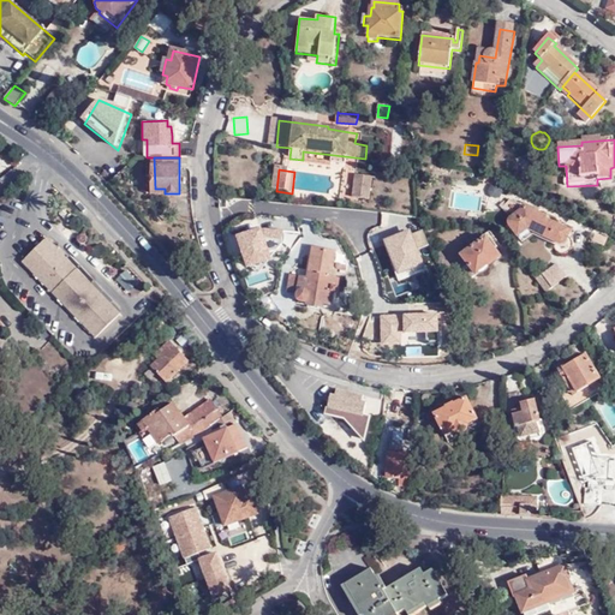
[(357,199),(376,202),(378,181),(359,179),(357,199)]
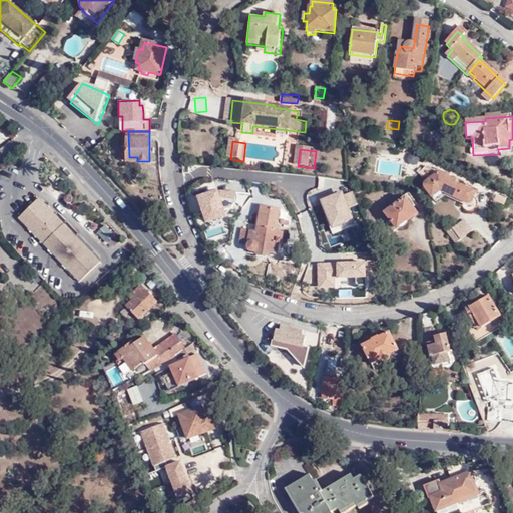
[(426,185),(425,189),(431,198),(440,193),(466,202),(468,203),(470,203),(472,202),(473,201),(476,193),(456,184),(457,182),(450,178),(451,176),(439,170),(438,173),(426,185)]
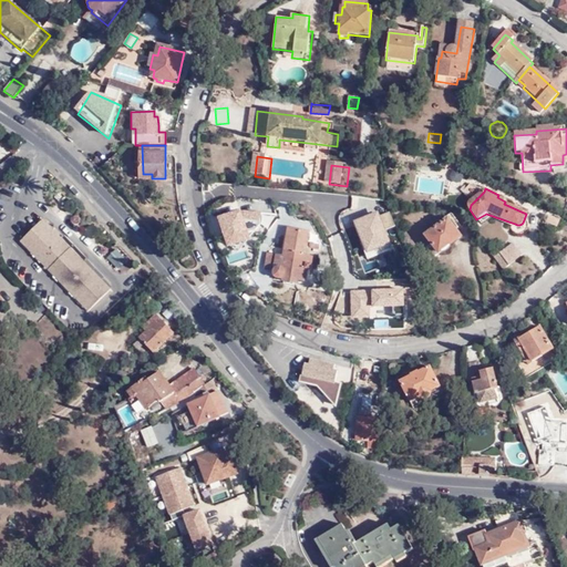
[(235,263),(250,258),(245,241),(249,240),(247,232),(263,226),(257,208),(220,219),(235,263)]
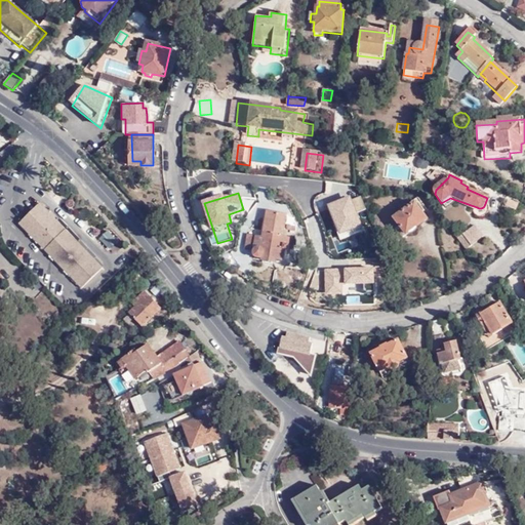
[(103,268),(40,202),(18,223),(81,288),(103,268)]
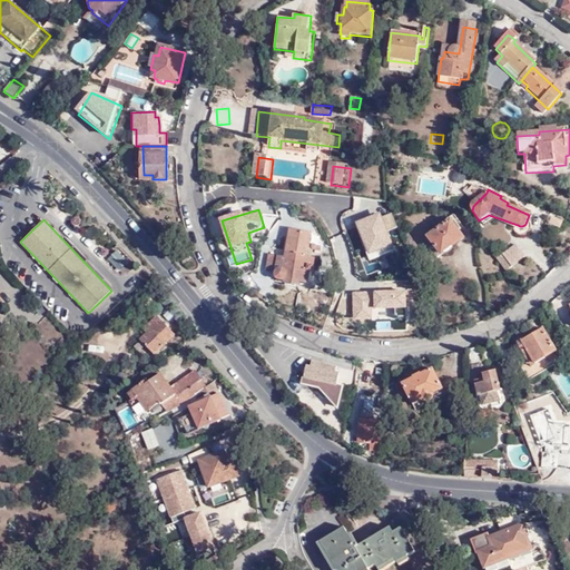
[(428,238),(435,247),(442,255),(464,239),(449,222),(428,238)]
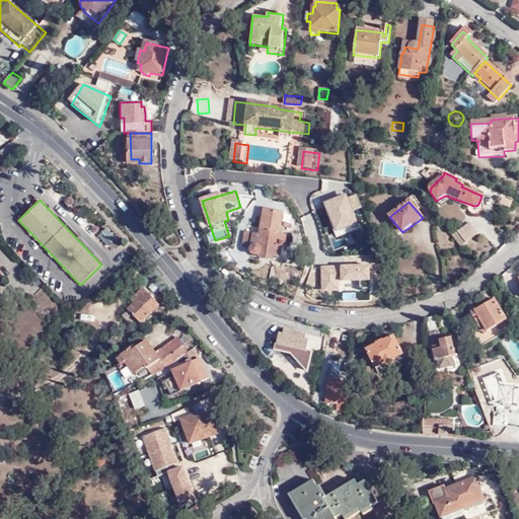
[(282,226),(285,213),(264,210),(258,236),(246,233),(243,247),(251,248),(251,249),(251,251),(252,252),(254,253),(256,254),(260,253),(260,256),(272,260),(273,256),(279,257),(281,246),(283,246),(286,236),(283,235),(284,230),(292,232),(293,229),(288,228),(289,228),(288,226),(287,225),(286,226),(285,227),(282,226)]
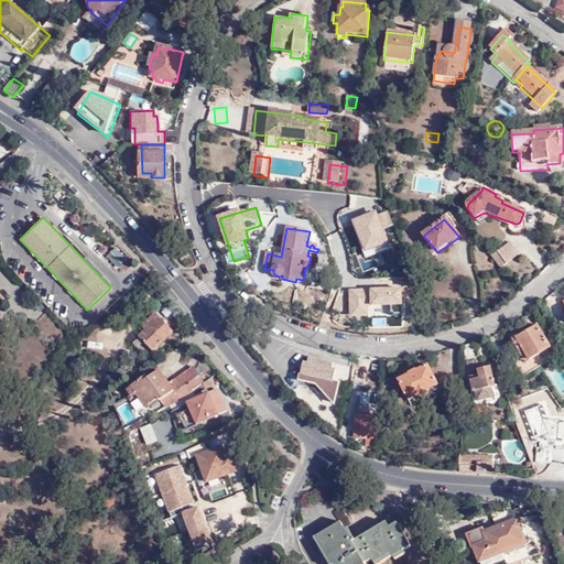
[(511,240),(489,253),(498,267),(520,255),(511,240)]
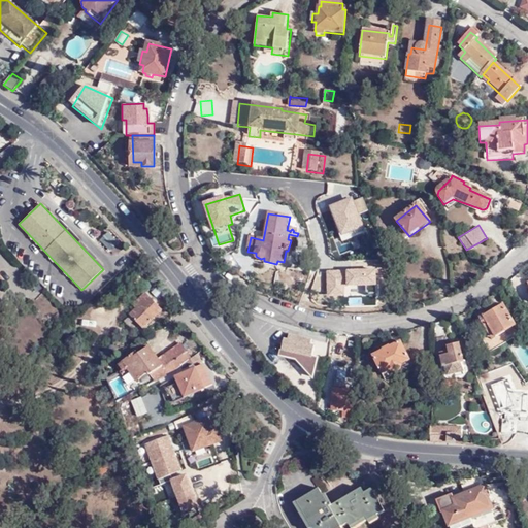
[(405,240),(409,236),(403,229),(399,231),(405,240)]
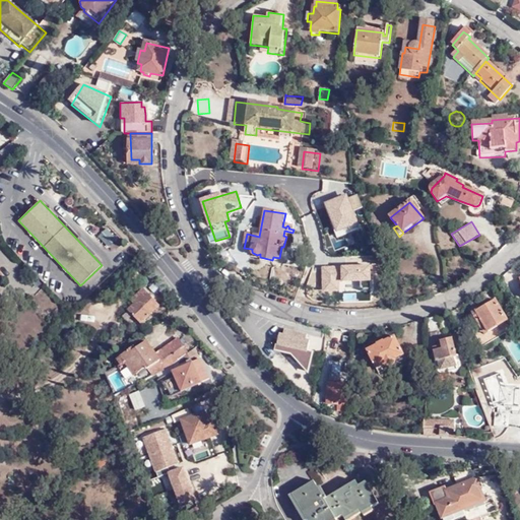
[(104,229),(95,237),(107,248),(115,240),(104,229)]
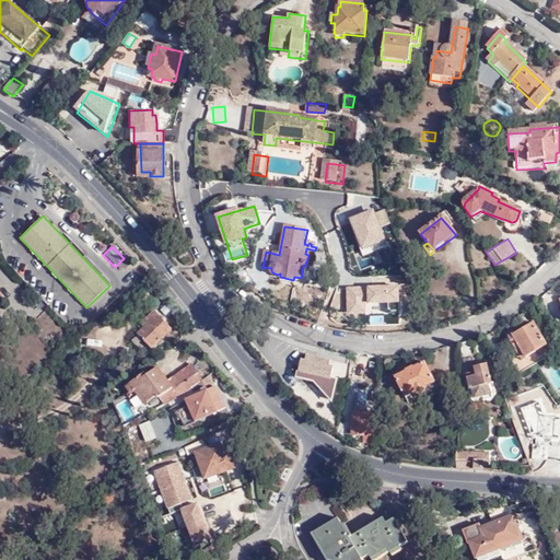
[(141,326),(144,328),(156,316),(153,313),(141,326)]
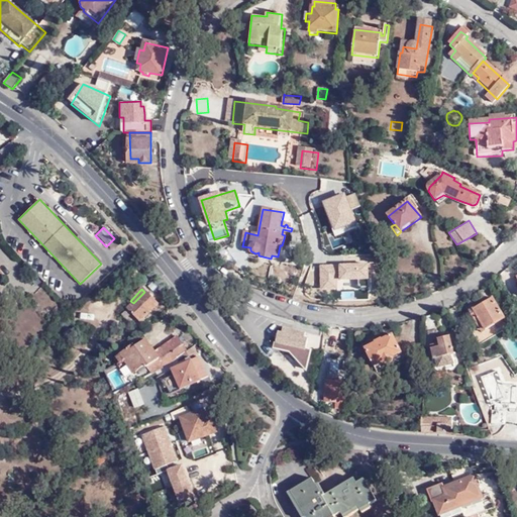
[(158,306),(144,292),(133,303),(126,310),(139,323),(158,306)]
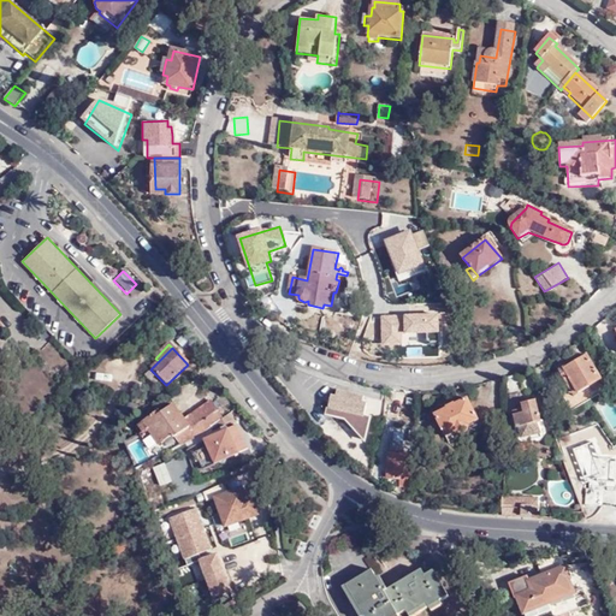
[(585,355),(560,372),(574,397),(600,379),(585,355)]
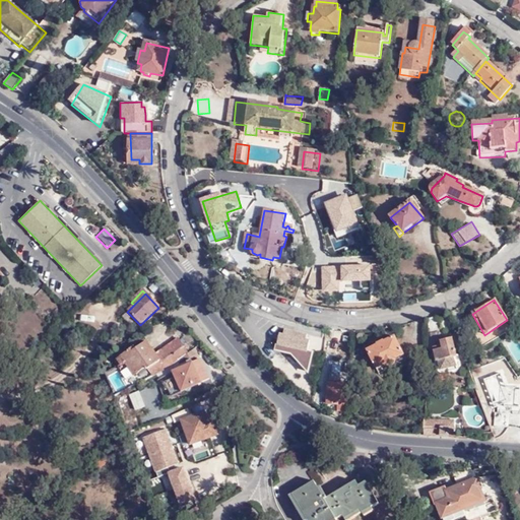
[(205,328),(183,341),(188,349),(188,350),(211,335),(205,328)]
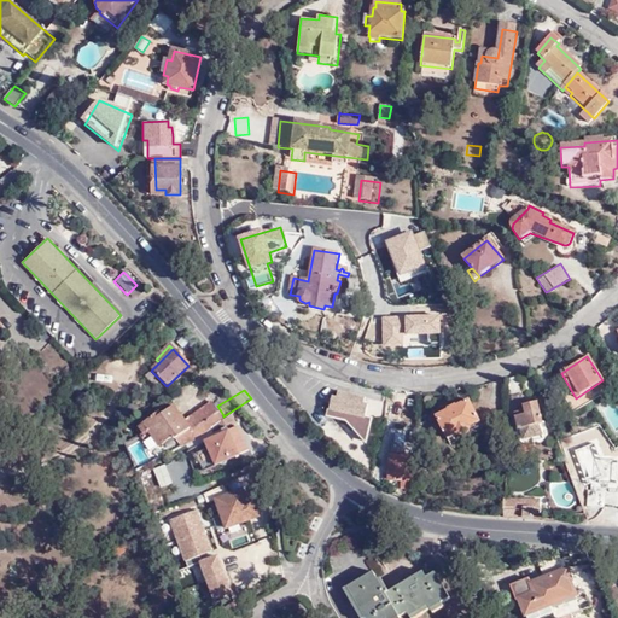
[(338,398),(333,397),(330,410),(367,419),(371,406),(365,404),(366,398),(339,394),(338,398)]
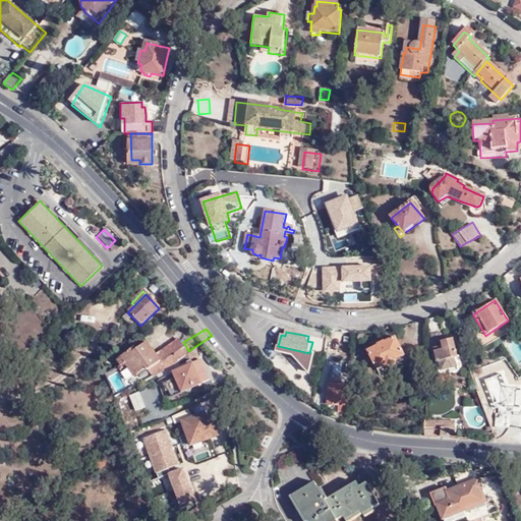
[(441,335),(431,337),(438,363),(447,361),(448,364),(456,362),(456,360),(458,359),(453,341),(443,343),(441,335)]
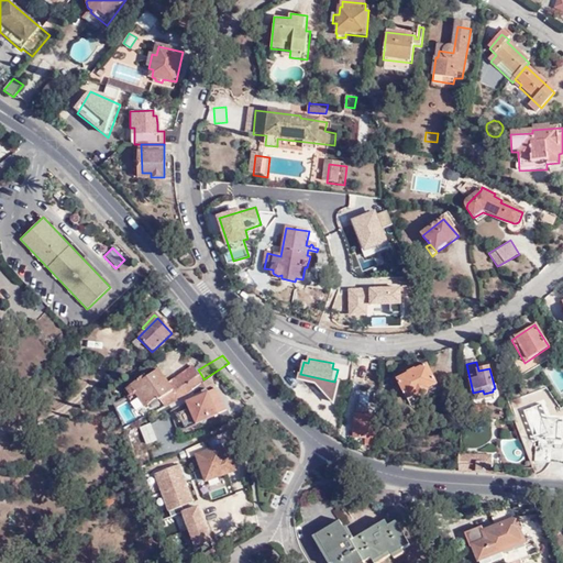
[(408,375),(397,381),(411,406),(440,392),(427,366),(418,371),(417,370),(407,374),(408,375)]
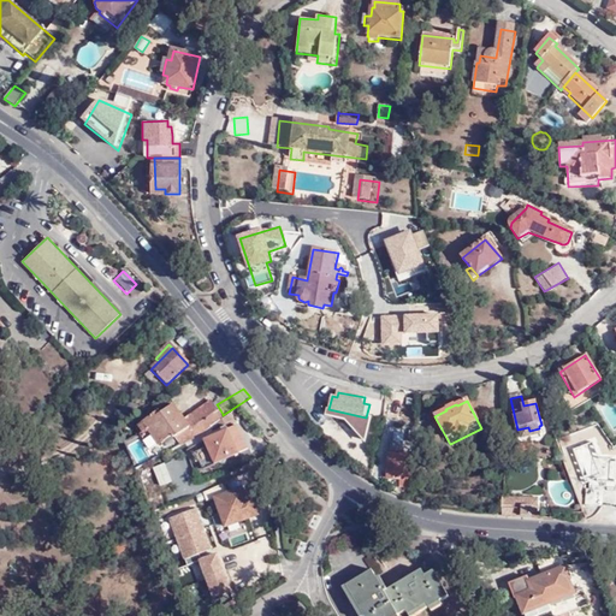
[(150,431),(149,432),(150,433),(158,443),(159,445),(176,433),(178,437),(191,426),(176,403),(163,413),(157,416),(155,413),(144,421),(149,428),(150,431)]
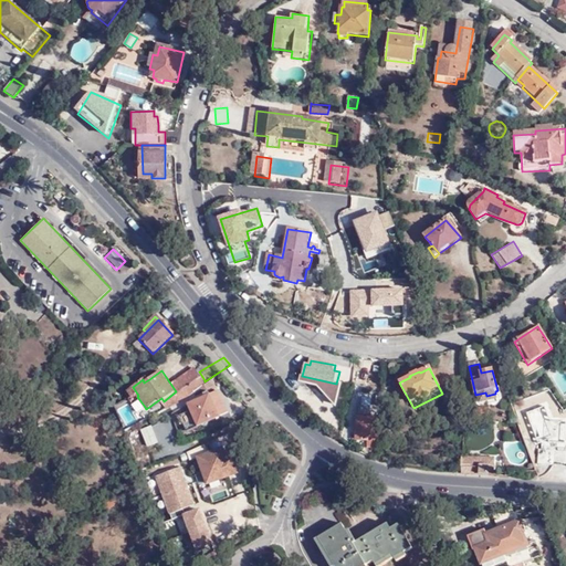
[(179,396),(205,380),(199,371),(198,370),(173,386),(176,391),(179,396)]
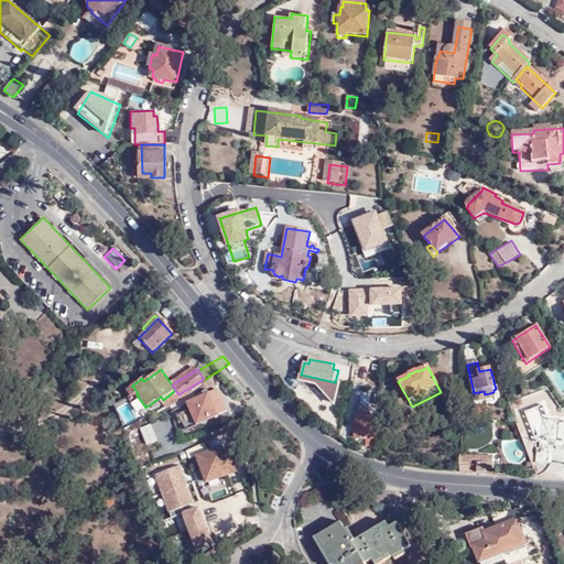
[(219,418),(205,384),(187,396),(192,402),(186,404),(197,427),(219,418)]
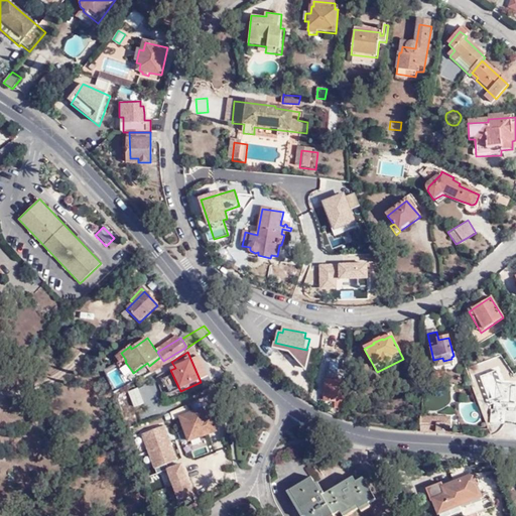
[(120,362),(125,359),(121,353),(115,357),(120,362)]
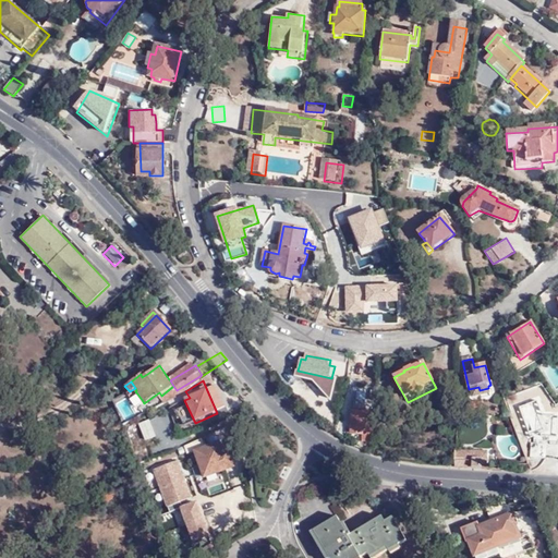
[(140,404),(143,401),(136,392),(133,395),(140,404)]
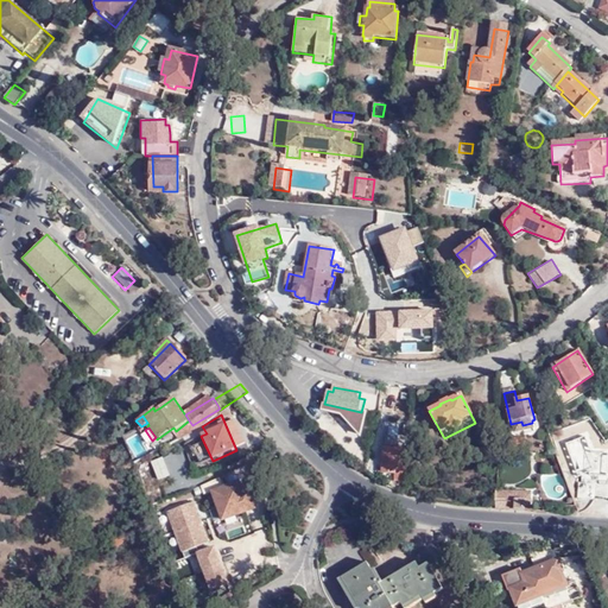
[(406,438),(394,437),(394,448),(384,448),(382,472),(394,473),(394,469),(405,470),(406,438)]
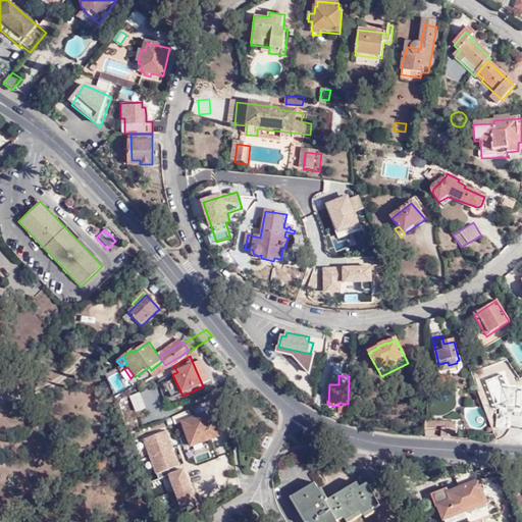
[(142,392),(123,399),(131,415),(135,413),(136,415),(144,412),(143,410),(148,407),(142,392)]
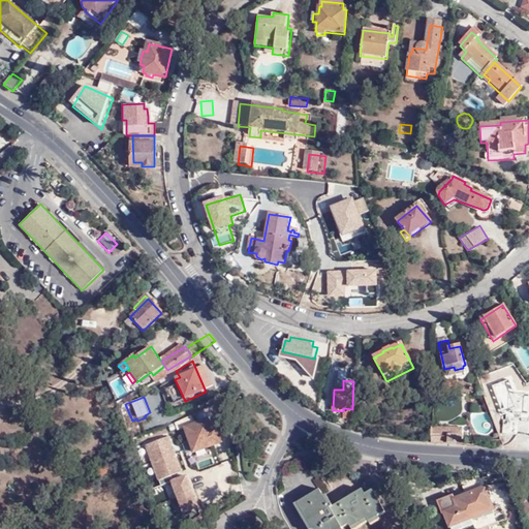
[(183,426),(193,454),(223,442),(220,436),(224,434),(217,416),(209,421),(207,416),(183,426)]
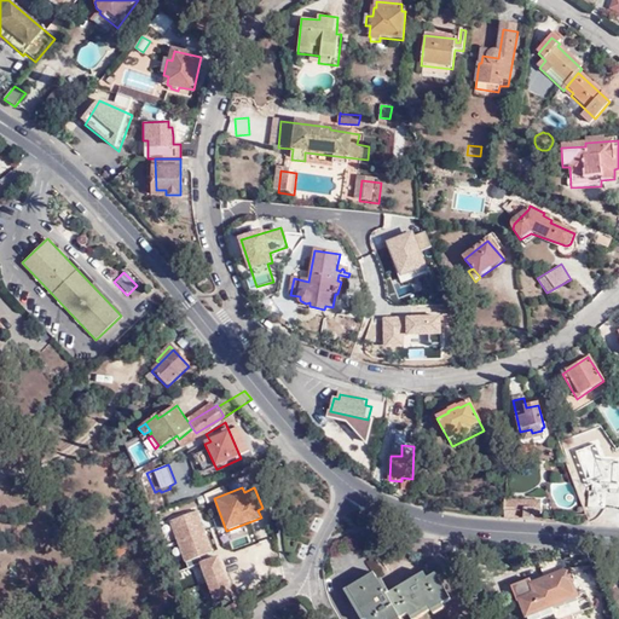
[(504,498),(503,518),(543,520),(543,499),(504,498)]
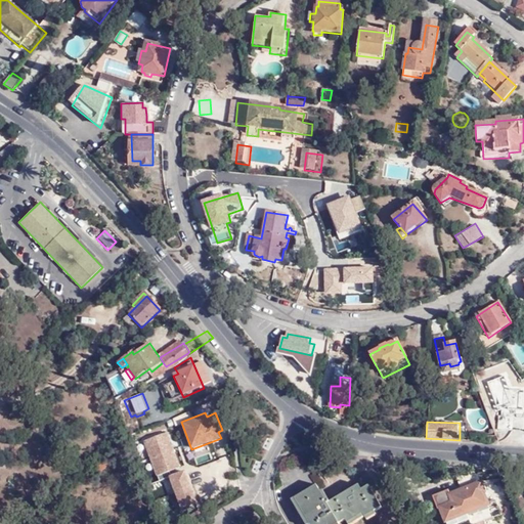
[(181,467),(168,432),(143,441),(157,476),(181,467)]
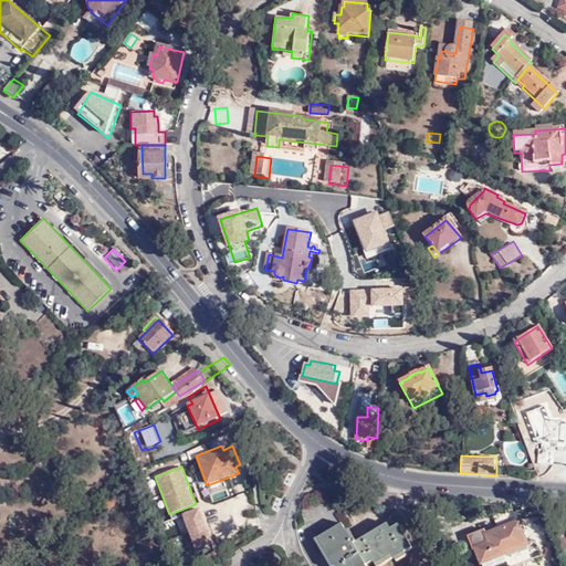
[(215,543),(200,507),(182,514),(197,549),(215,543)]
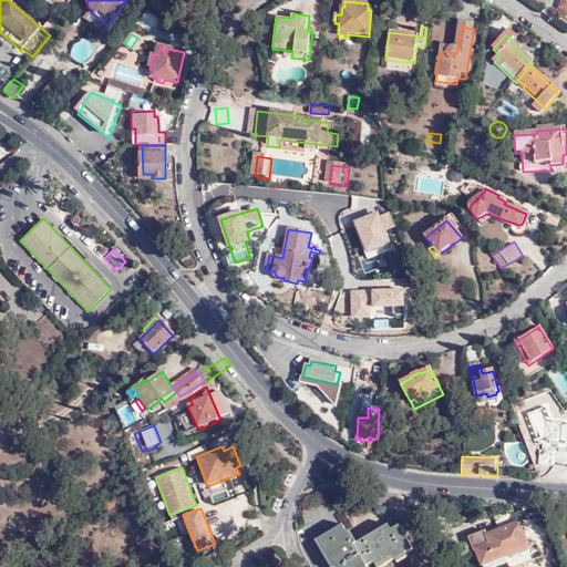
[(518,559),(521,554),(531,549),(521,524),(531,519),(514,509),(492,519),(496,528),(487,532),(486,528),(467,536),(481,566),(487,566),(506,559),(511,563),(518,559)]
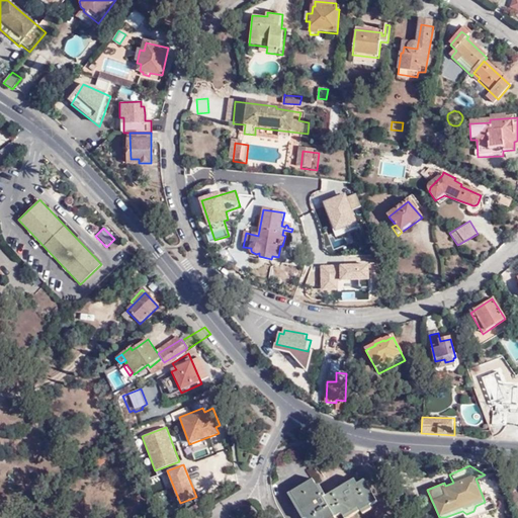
[(364,477),(356,482),(355,480),(324,498),(323,496),(312,479),(289,492),(306,517),(332,517),(333,517),(342,512),(343,515),(357,506),(359,510),(371,503),(379,499),(364,477)]
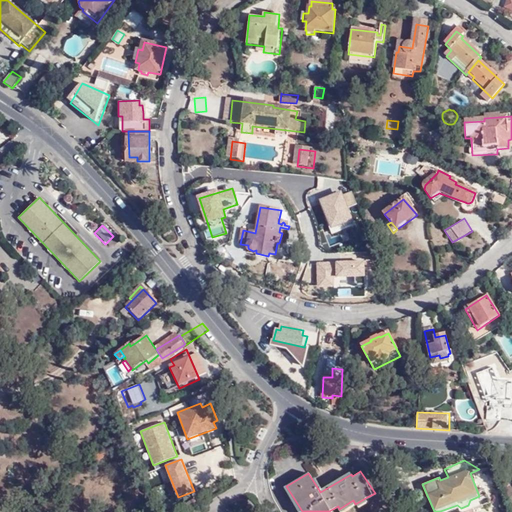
[(319,490),(320,492),(351,474),(349,471),(319,490)]
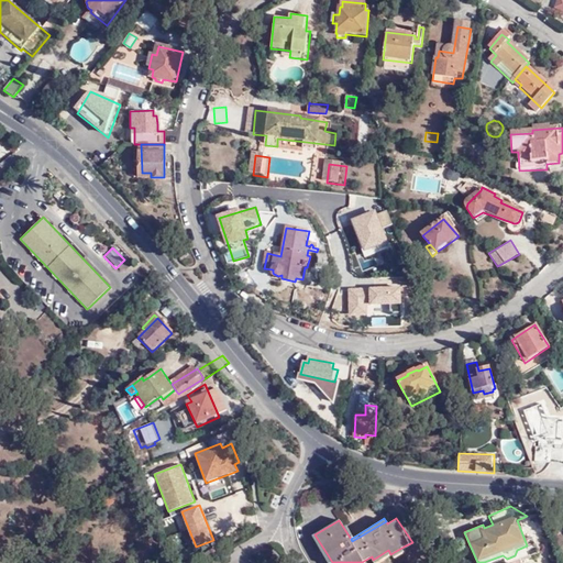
[(393,559),(406,551),(404,547),(390,554),(392,555),(393,559)]
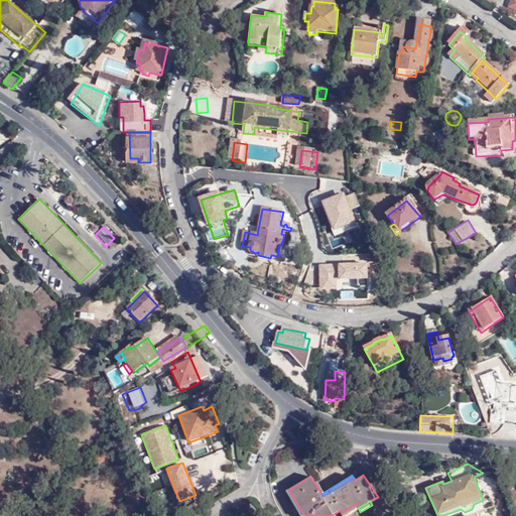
[(356,504),(342,513),(344,515),(345,515),(359,509),(358,508),(356,504)]
